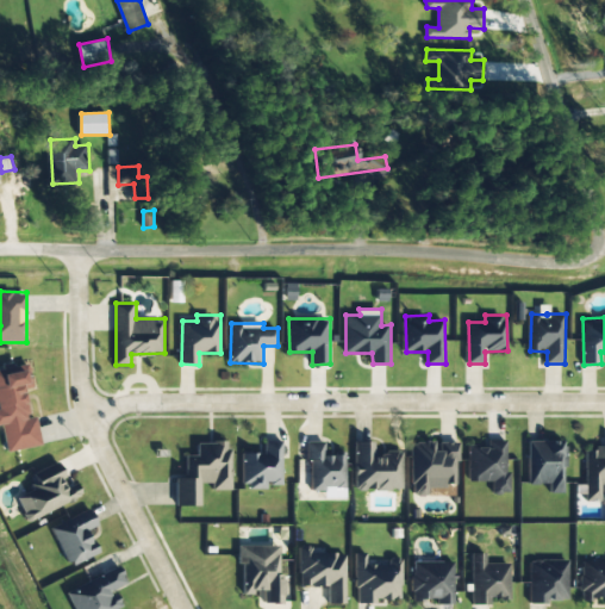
[(43,446),(38,415),(32,416),(27,390),(35,389),(31,364),(0,368),(0,397),(8,452),(43,446)]
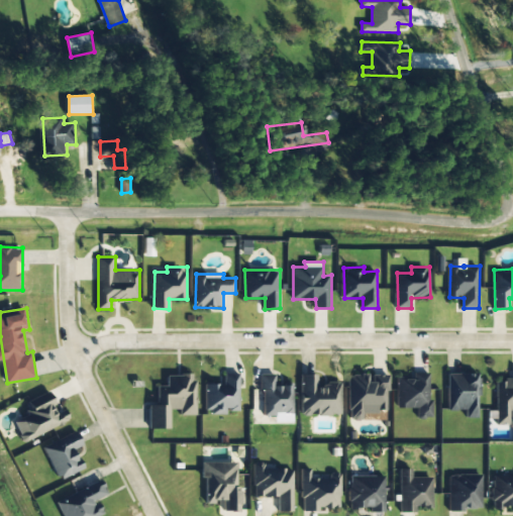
[(226,384),(208,384),(207,413),(228,413),(228,411),(240,411),(241,373),(226,373),(226,384)]
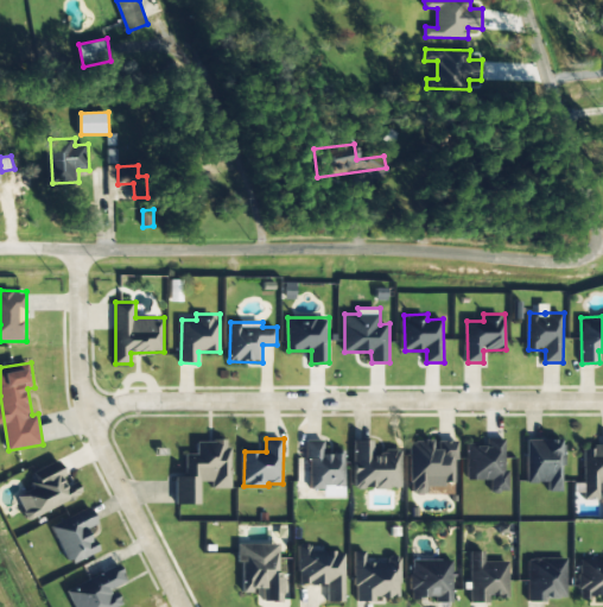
[(469,480),(493,480),(493,491),(508,491),(508,438),(487,438),(487,444),(469,444),(469,480)]
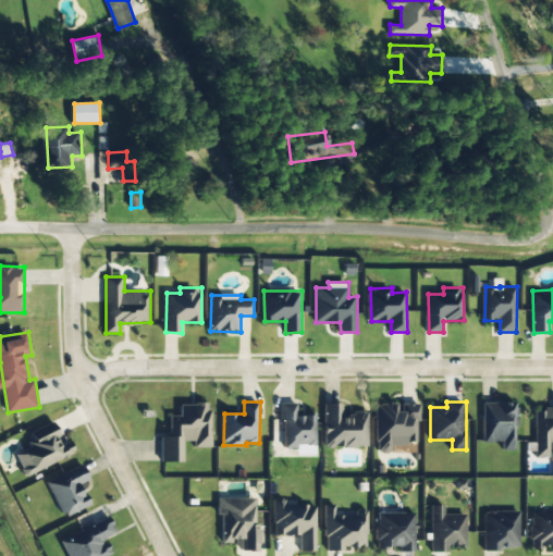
[(486,442),(505,441),(505,449),(518,449),(517,402),(484,402),(486,442)]
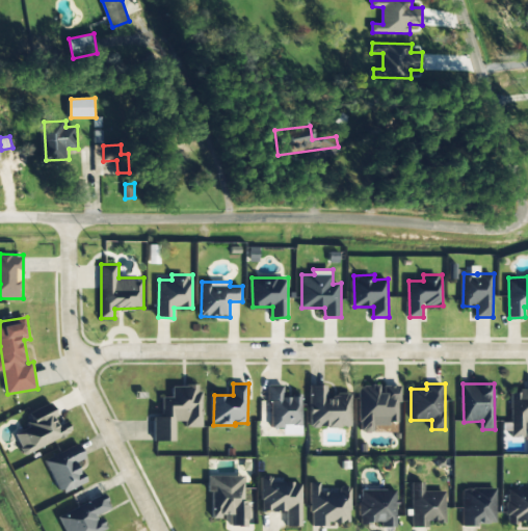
[(156,441),(177,441),(177,421),(187,421),(187,427),(204,427),(203,385),(174,385),(174,397),(163,397),(164,417),(155,417),(156,441)]
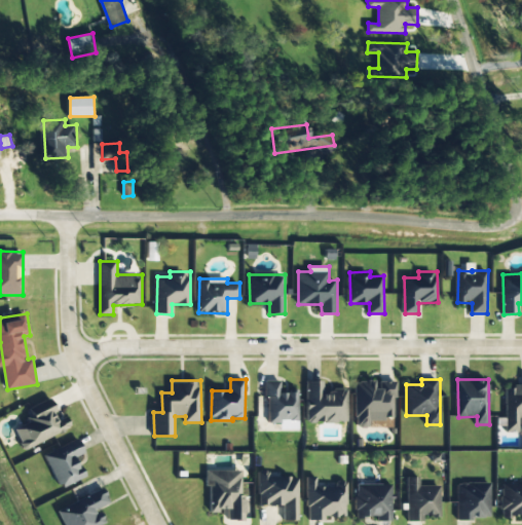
[(268,380),(269,421),(300,421),(300,390),(282,390),(282,380),(268,380)]
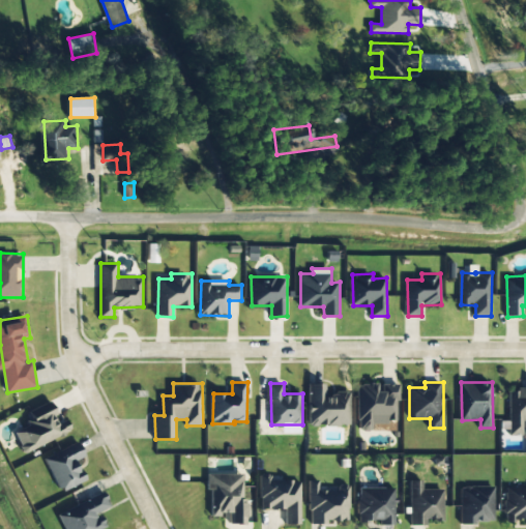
[(327,383),(310,383),(311,425),(352,425),(351,392),(327,393),(327,383)]
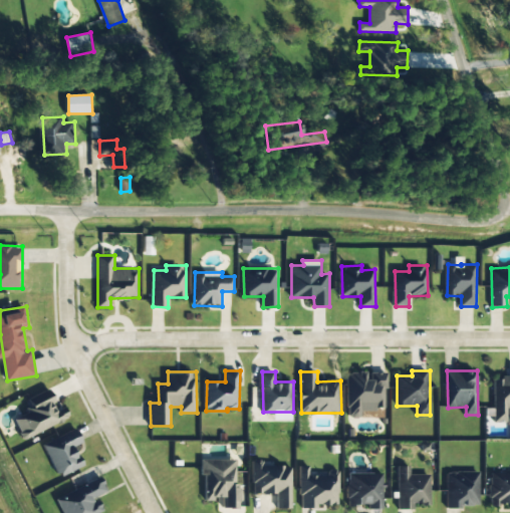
[(348,371),(348,418),(362,418),(362,410),(387,410),(388,372),(348,371)]
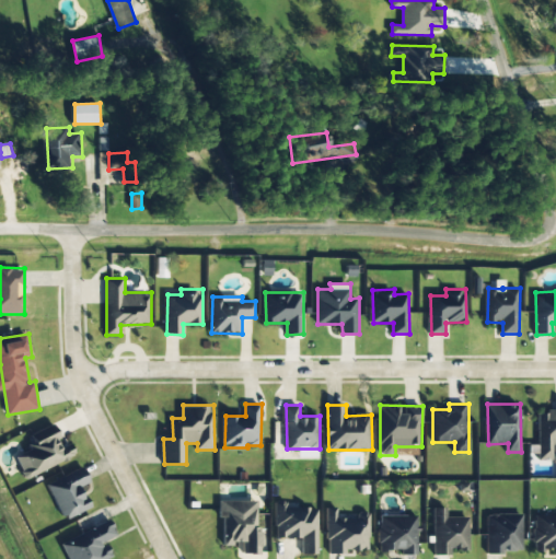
[(540,411),(540,461),(555,461),(555,411),(540,411)]
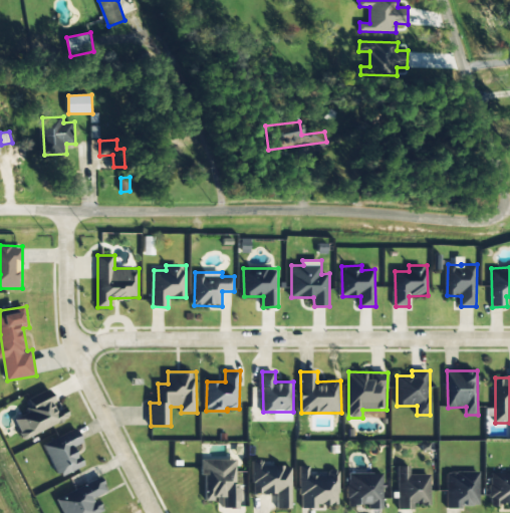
[(25,439),(71,418),(66,406),(59,410),(50,391),(31,400),(35,409),(15,418),(25,439)]
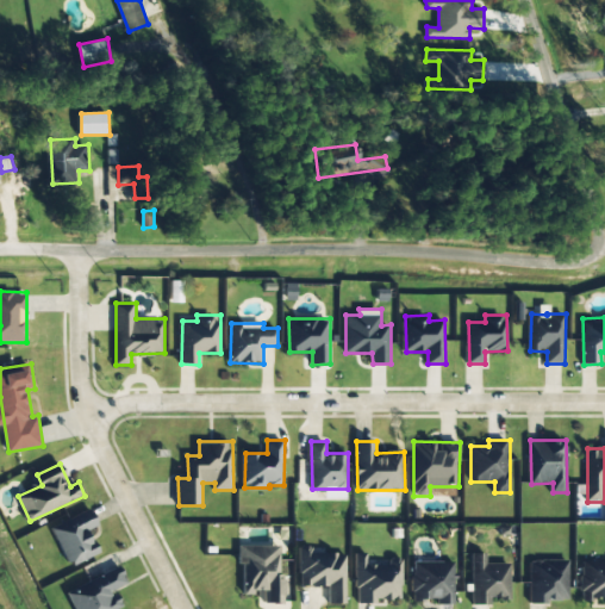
[(72,566),(100,552),(89,530),(100,526),(93,509),(52,527),(72,566)]
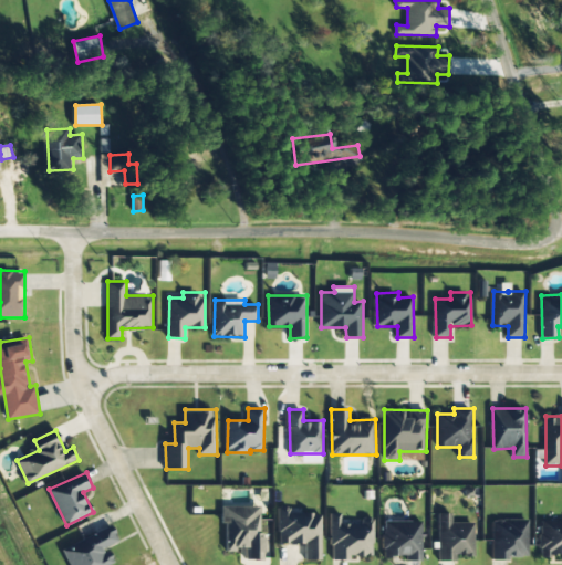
[(247,560),(263,560),(264,505),(226,505),(225,550),(247,550),(247,560)]
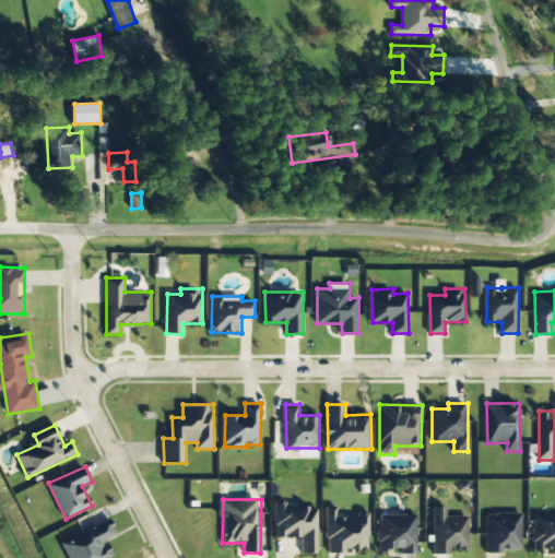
[(319,553),(318,507),(300,508),(300,500),(276,501),(278,537),(303,537),(303,553),(319,553)]
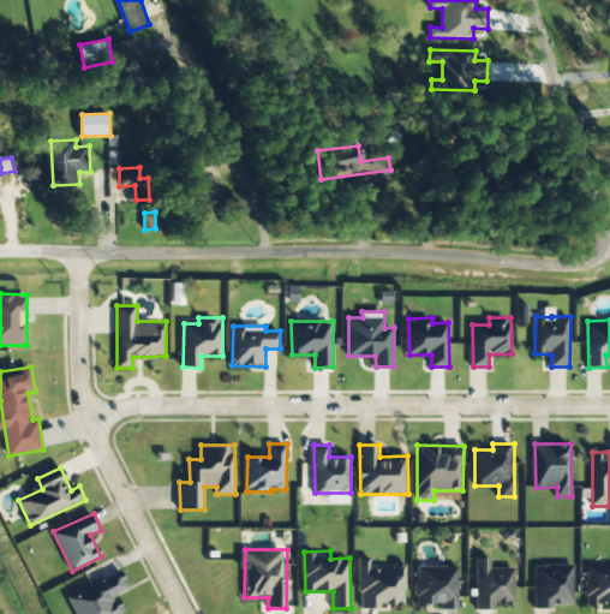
[(407,564),(372,564),(371,556),(360,556),(362,608),(381,608),(381,604),(407,603),(407,564)]
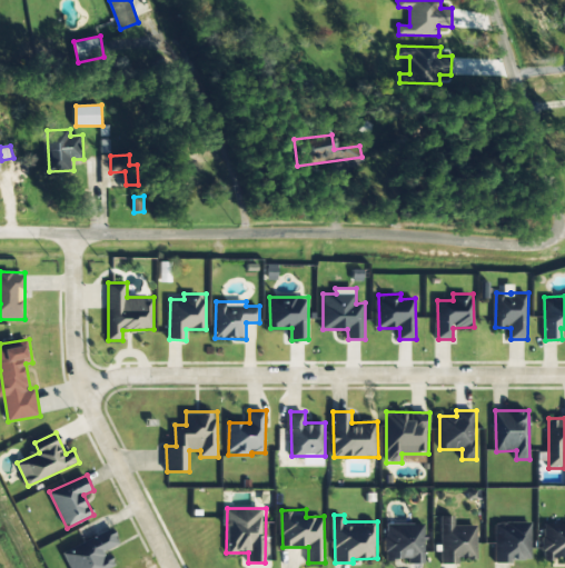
[(478,525),(456,525),(456,516),(443,516),(443,564),(459,564),(459,558),(478,559),(478,525)]
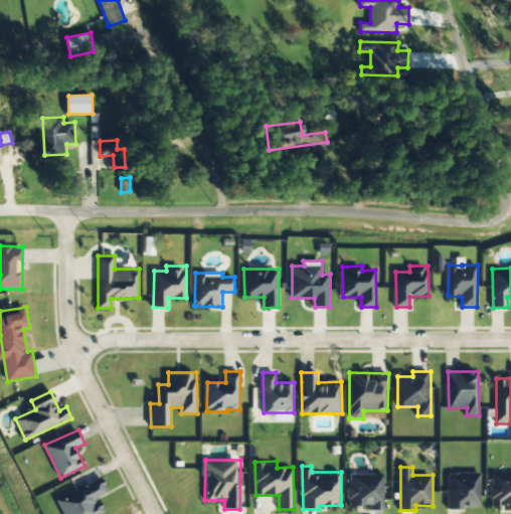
[(482,508),(482,473),(450,472),(449,507),(482,508)]
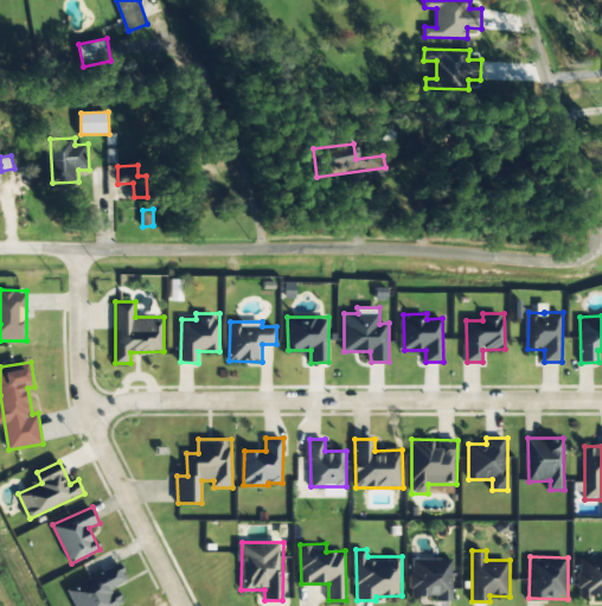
[(601,557),(580,559),(581,597),(601,597),(601,557)]
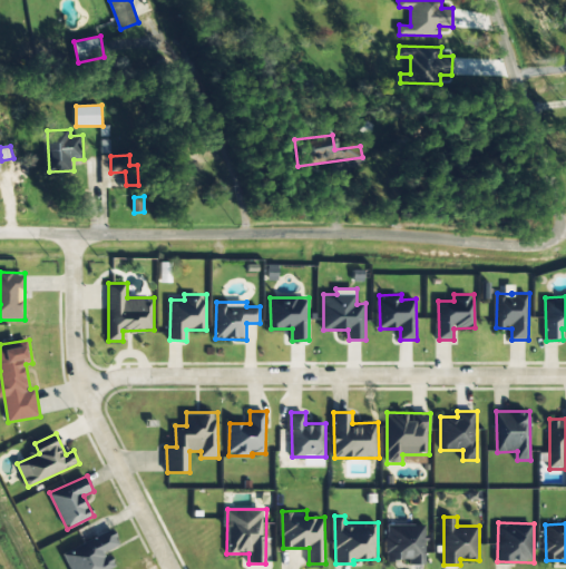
[(427,565),(427,525),(388,525),(388,561),(411,560),(411,565),(427,565)]
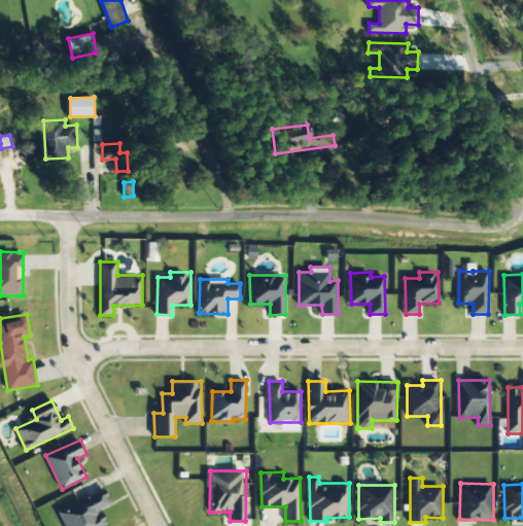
[(66,525),(104,525),(108,524),(101,510),(112,504),(105,489),(59,511),(66,525)]
